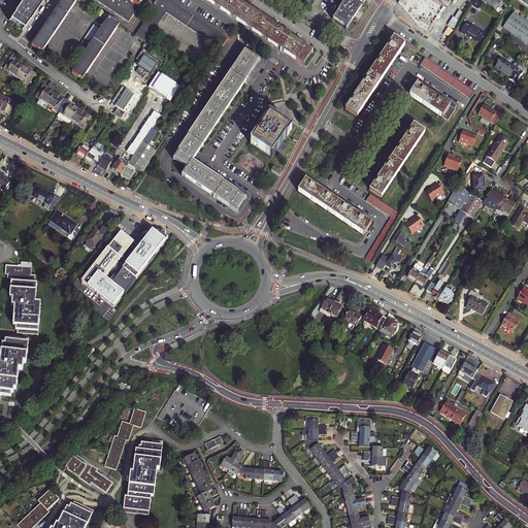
[(41,0),(23,0),(10,19),(24,28),(29,20),(41,0)]
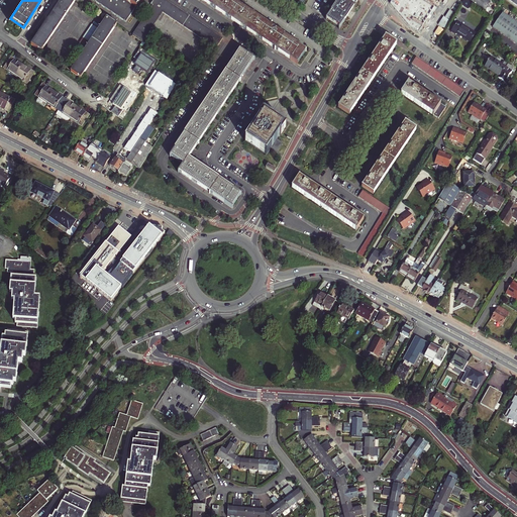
[(76,0),(62,0),(62,1),(32,44),(42,52),(76,0)]
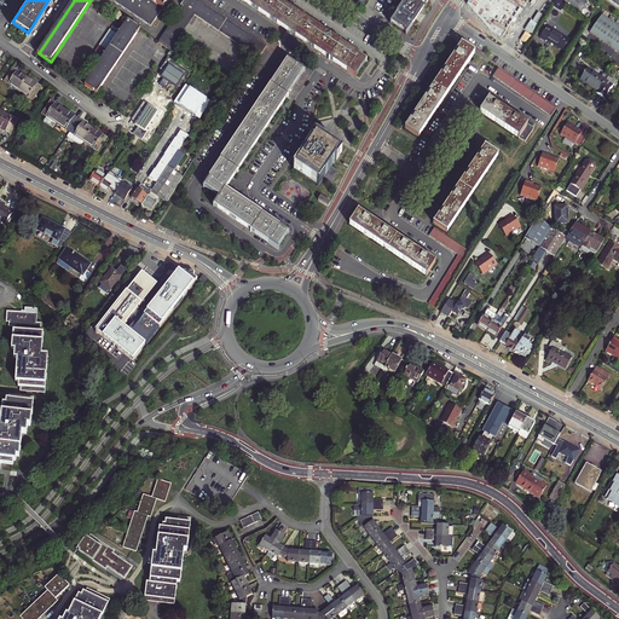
[(168,0),(111,0),(151,27),(163,9),(168,0)]
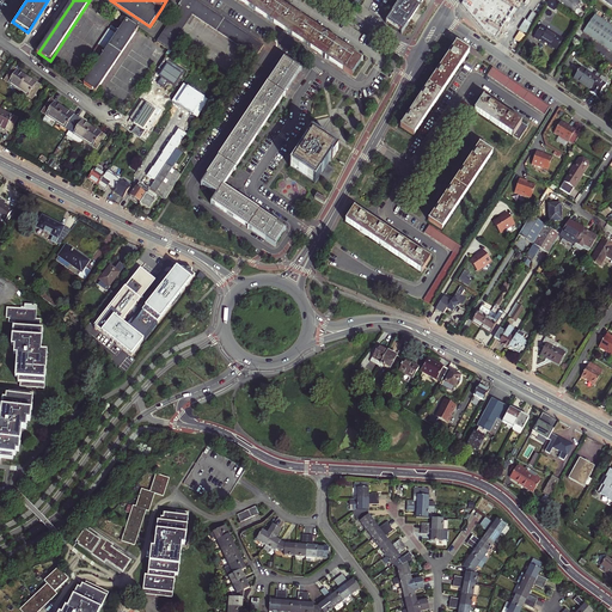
[(182,0),(179,5),(182,7),(176,16),(159,42),(170,49),(194,14),(256,56),(264,46),(195,0),(182,0)]
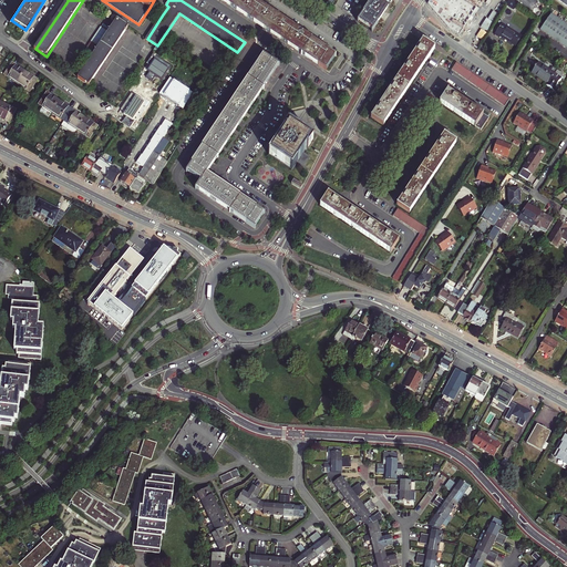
[(222,0),(326,69),(334,55),(319,44),(318,44),(305,35),(305,34),(301,32),(300,33),(287,23),(288,22),(285,20),(284,21),(270,12),(271,11),(267,9),(267,10),(254,1),(254,0),(222,0)]
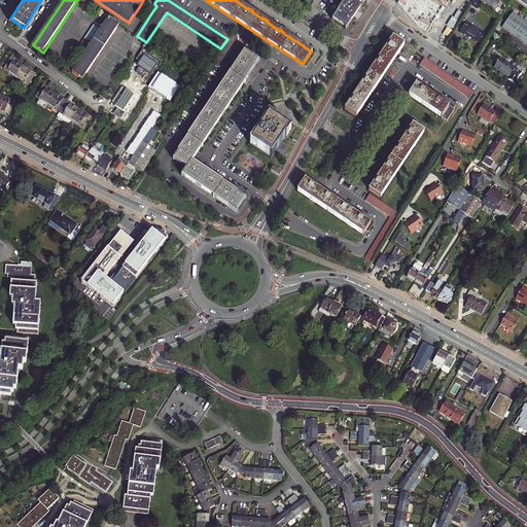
[(345,0),(334,18),(347,26),(356,13),(363,0),(345,0)]
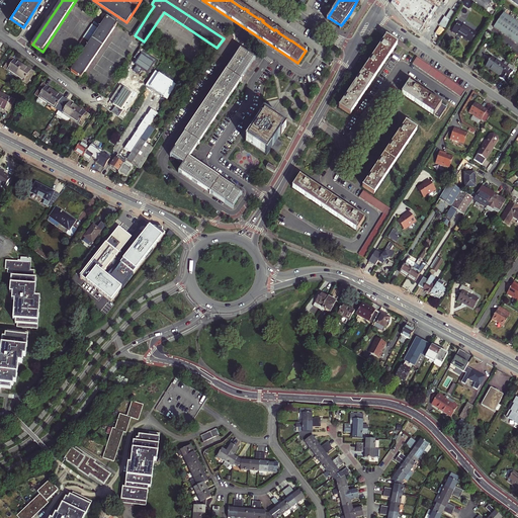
[(407,0),(404,5),(429,22),(443,0),(407,0)]
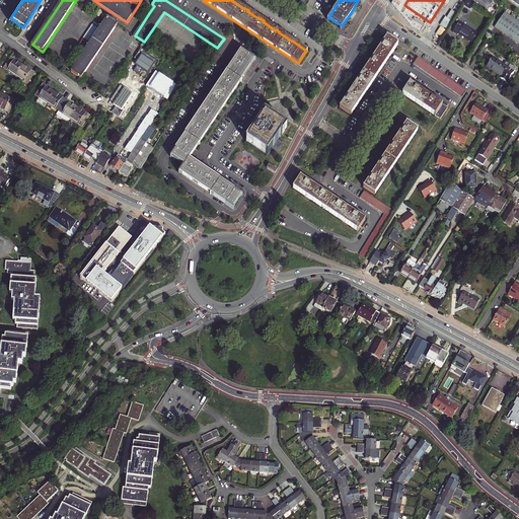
[(466,0),(464,5),(467,7),(471,9),(475,3),(470,0),(466,0)]
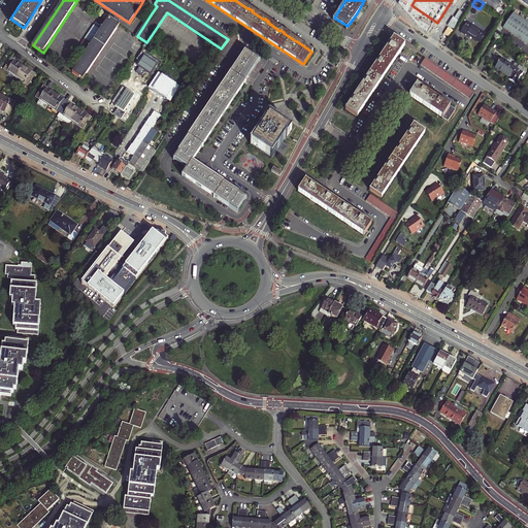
[(527,23),(515,13),(503,28),(527,44),(527,23)]
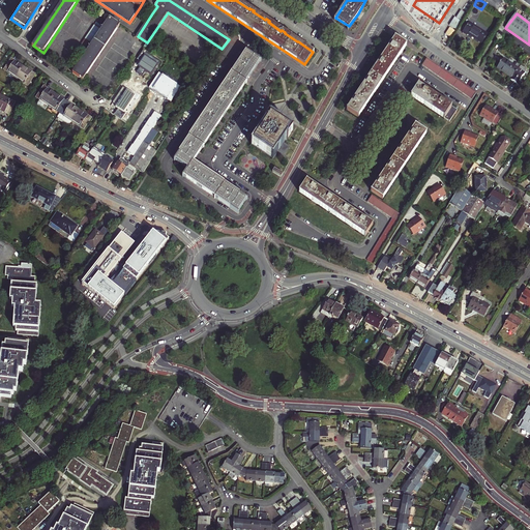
[(102,31),(86,57),(75,74),(84,80),(120,25),(111,19),(102,31)]
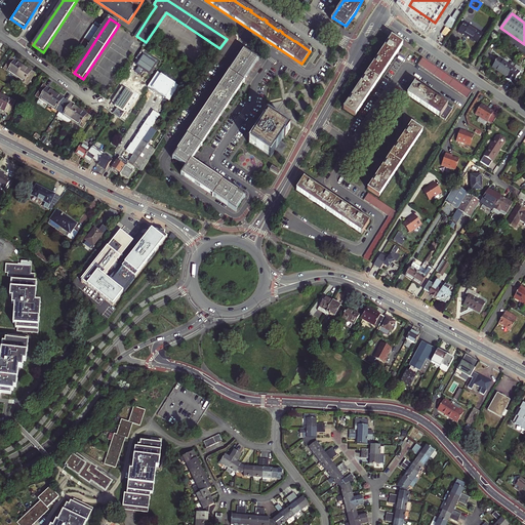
[(463,33),(477,41),(482,34),(465,23),(459,32),(462,34),(463,33)]
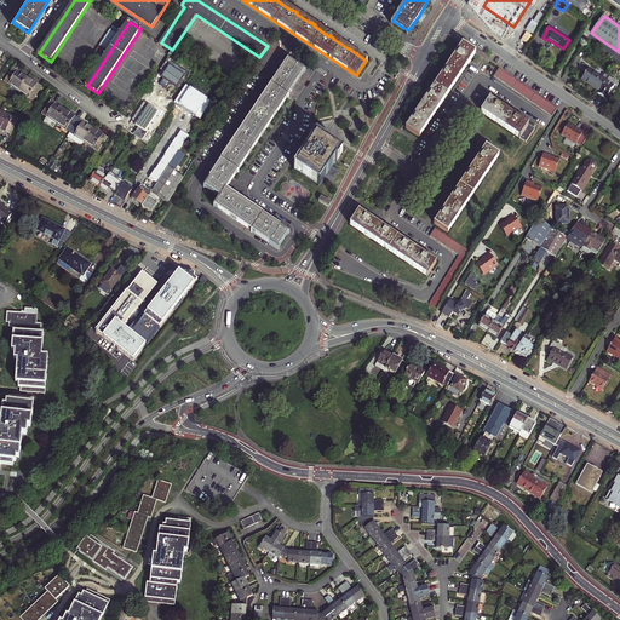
[(91,61),(101,67),(120,36),(112,30),(91,61)]
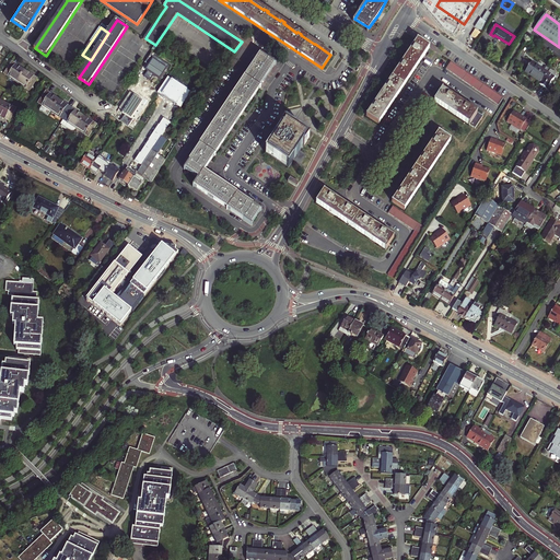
[(418,41),(368,116),(380,124),(430,48),(428,47),(420,41),(418,41)]
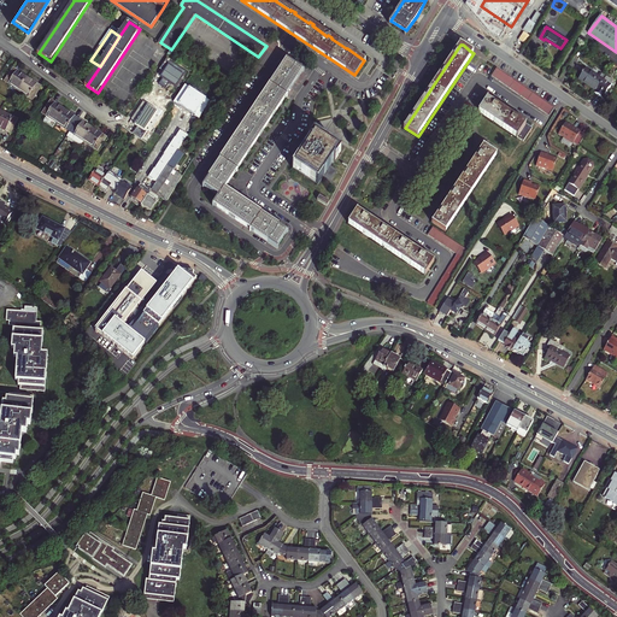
[(177,87),(187,71),(166,59),(160,70),(165,72),(162,77),(163,78),(159,83),(165,88),(169,82),(177,87)]
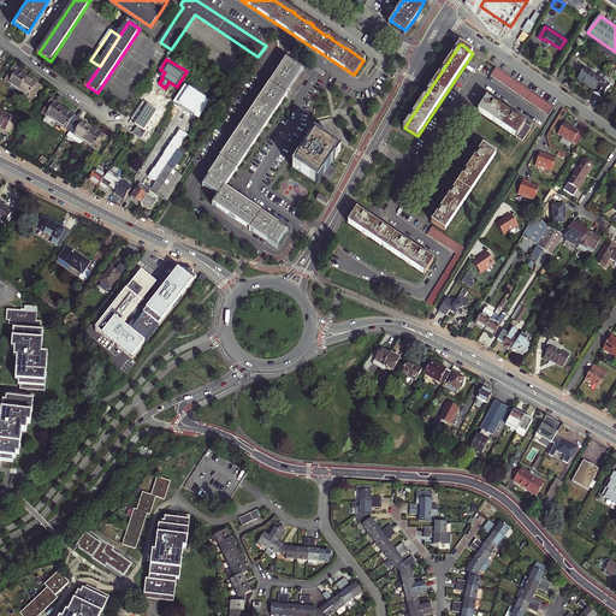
[(294,84),(303,71),(288,60),(280,71),(279,70),(277,75),(278,75),(266,93),(265,92),(261,96),(262,98),(253,112),(252,111),(249,114),(250,116),(241,130),(240,129),(237,134),(238,134),(229,148),(227,148),(225,152),(226,153),(205,184),(220,195),(224,189),(231,179),(244,160),(256,142),(267,124),(280,105),(294,84)]
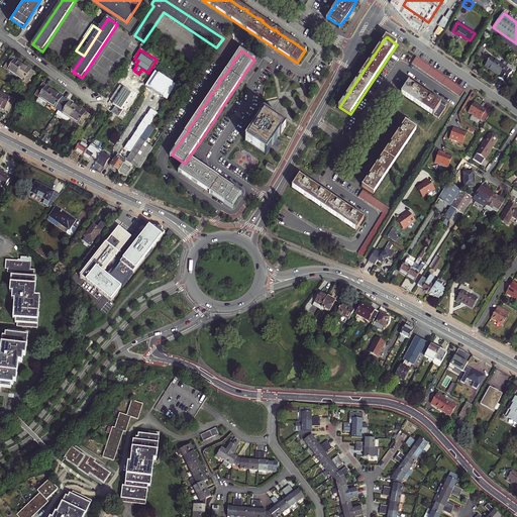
[(4,67),(16,75),(23,66),(11,58),(4,67)]
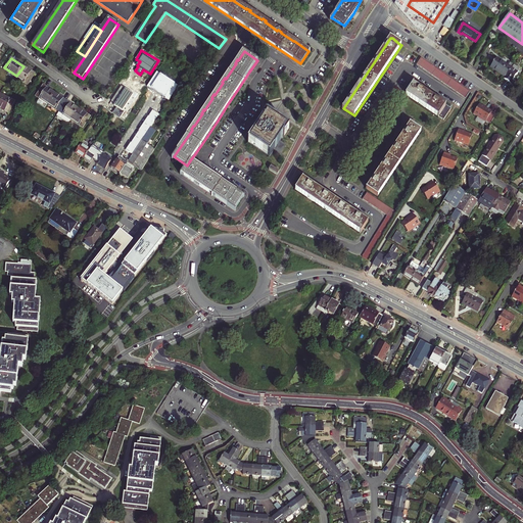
[(506,77),(512,68),(496,58),(491,67),(506,77)]
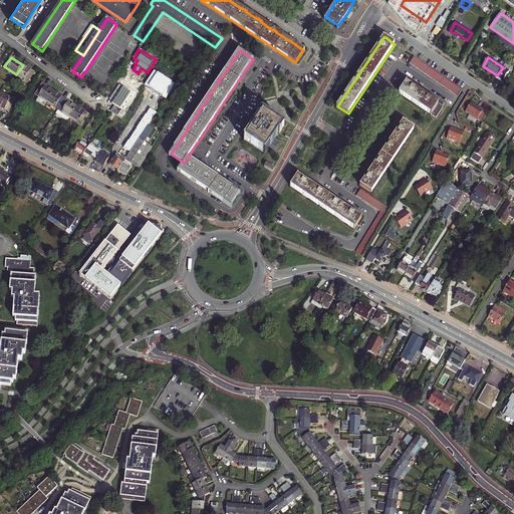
[(511,68),(505,64),(503,67),(497,75),(496,76),(503,81),(510,72),(509,71),(511,68)]
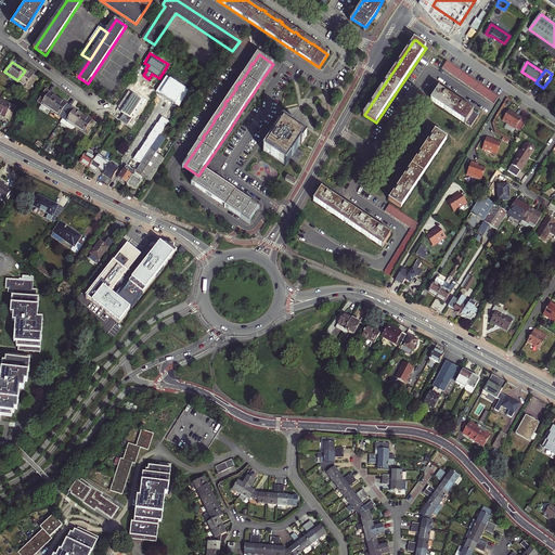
[(37,78),(25,71),(17,80),(30,89),(37,78)]
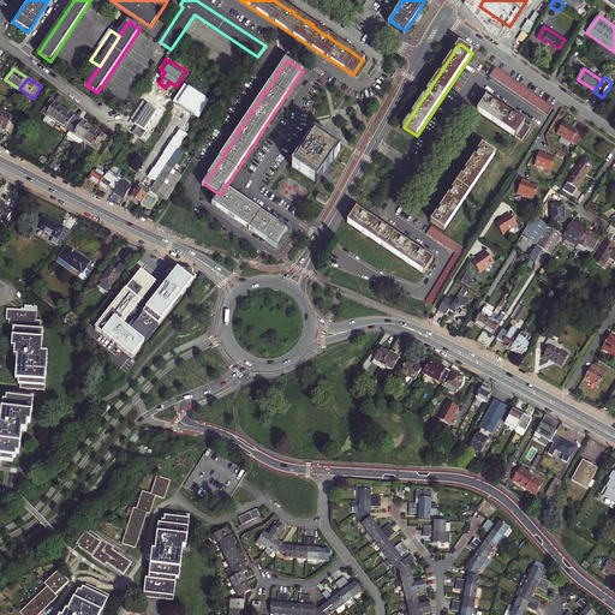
[(209,101),(184,85),(173,102),(198,119),(209,101)]
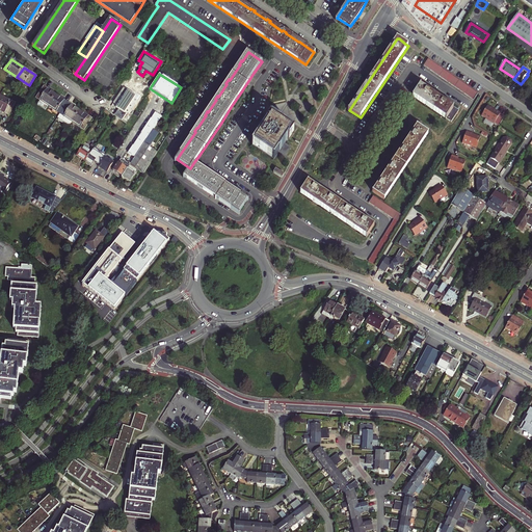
[(414,96),(447,118),(454,107),(446,102),(429,90),(421,85),(414,96)]
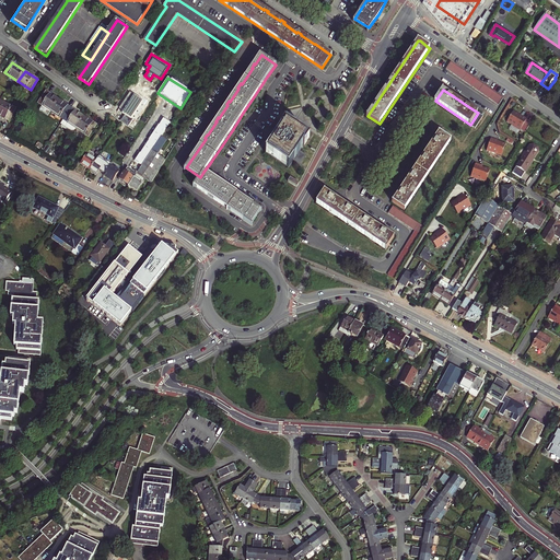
[(38,103),(51,111),(58,100),(46,91),(38,103)]
